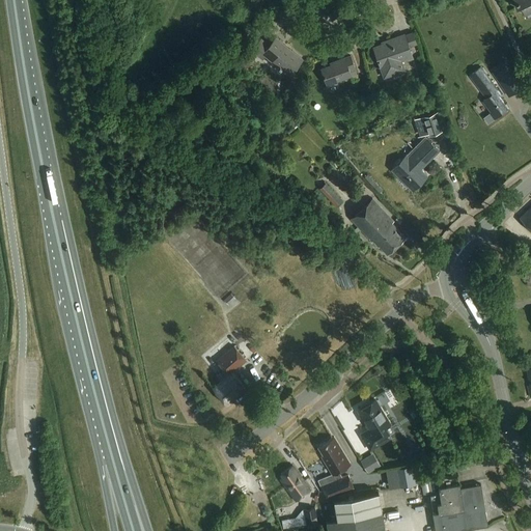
[(530,0),(513,0),(519,9),(522,7),(526,16),(530,14),(530,0)]
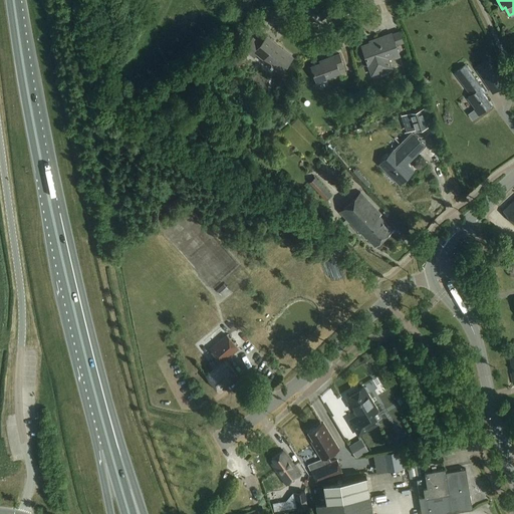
[(404,43),(400,31),(392,34),(392,33),(374,40),(375,41),(362,46),(372,75),(392,68),(389,58),(392,57),(393,60),(401,57),(397,45),(404,43)]
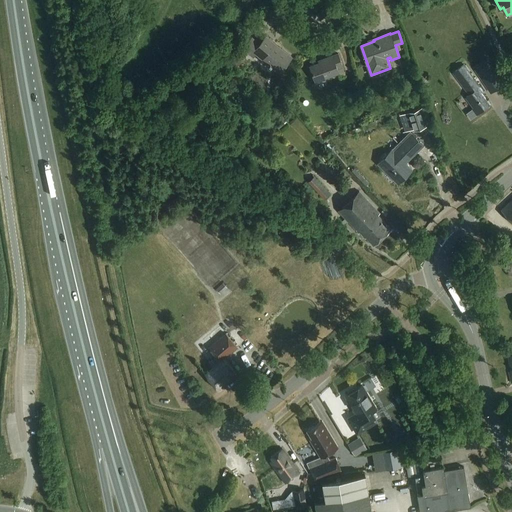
[(292,57),(266,36),(260,44),(252,38),(242,50),(253,58),(255,54),(279,73),(292,57)]
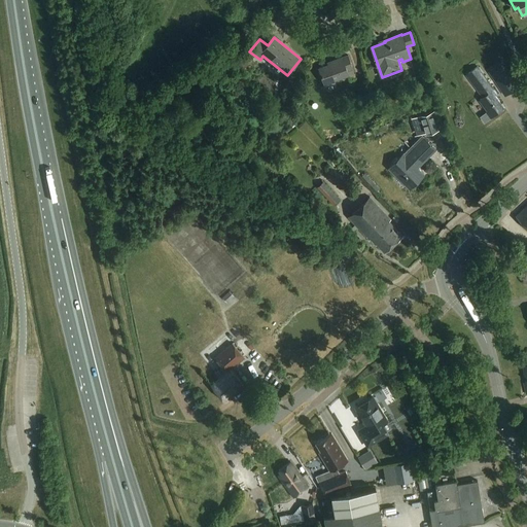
[(233,60),(245,69),(253,59),(240,49),(233,60)]
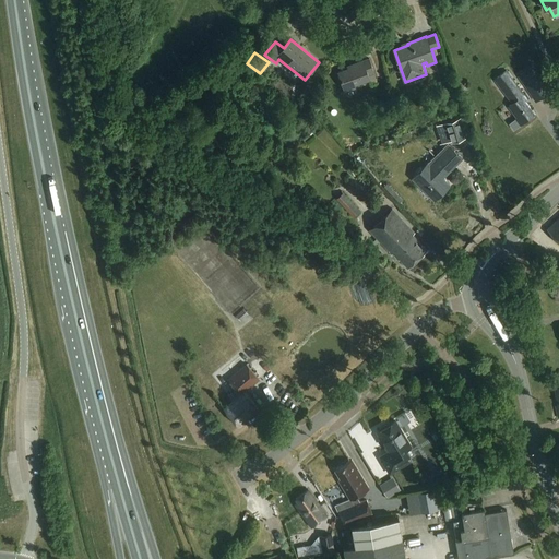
[(375,73),(369,59),(347,67),(348,69),(339,73),(345,92),(355,87),(355,85),(369,80),(368,75),(375,73)]
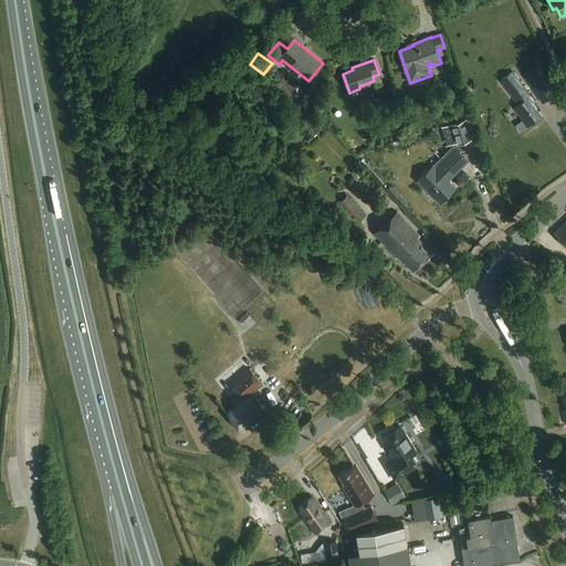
[(543,102),(557,93),(541,67),(526,77),(543,102)]
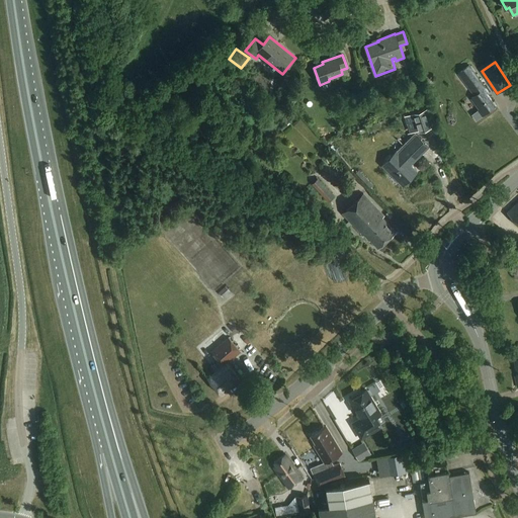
[(477,121),(483,116),(496,106),(487,94),(491,92),(487,87),(486,88),(469,66),(459,74),(476,95),(471,98),(480,108),(471,114),(477,121)]
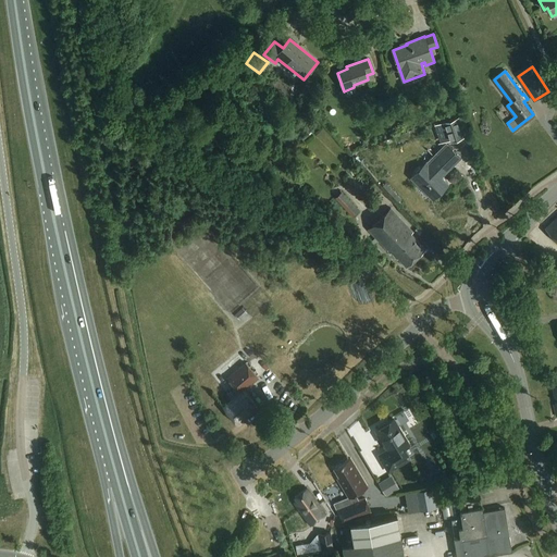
[(459,118),(442,123),(448,143),(465,138),(459,118)]
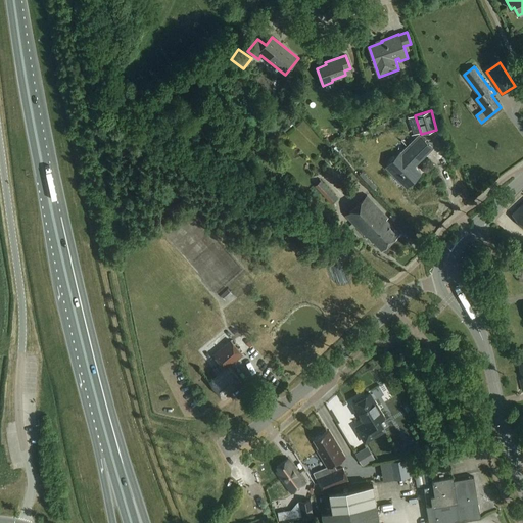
[(401,153),(387,168),(407,188),(421,174),(415,167),(432,149),(421,138),(419,136),(401,153)]
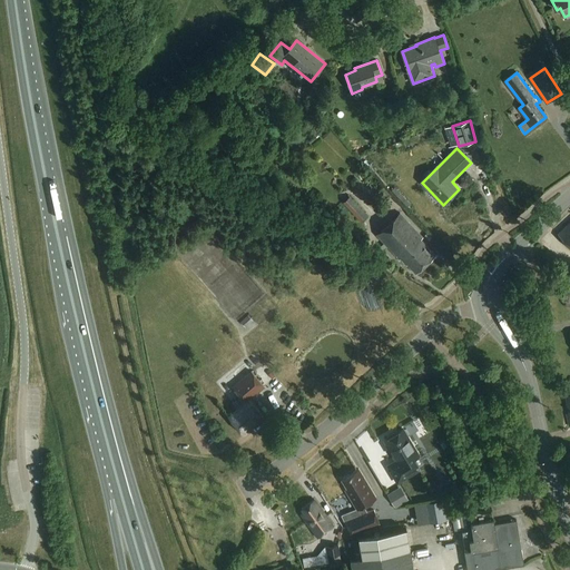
[(369,199),(375,193),(361,178),(355,184),(369,199)]
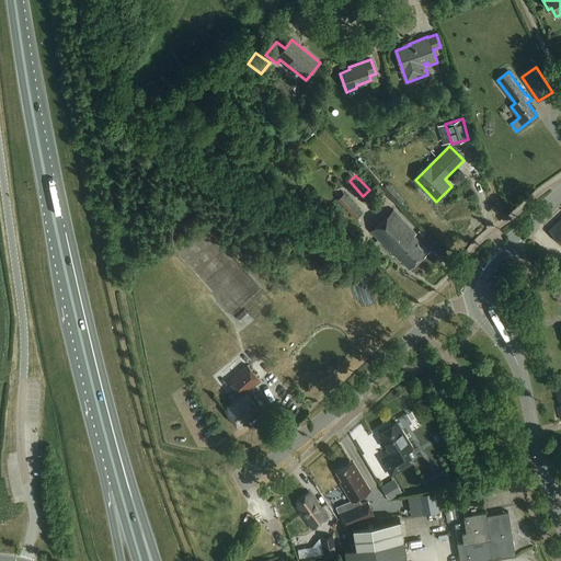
[(355,219),(362,214),(342,193),(336,199),(355,219)]
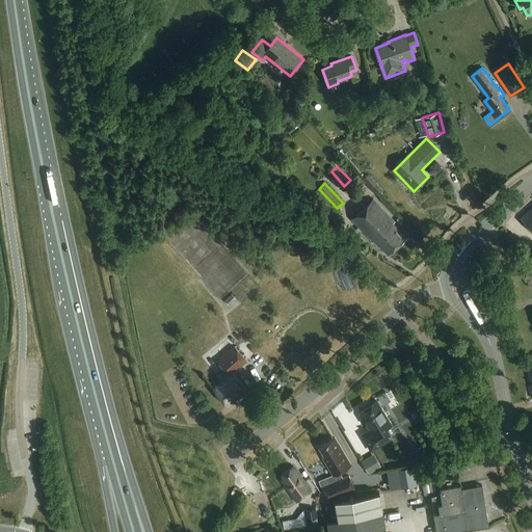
[(390,234),(399,244),(406,238),(393,224),(395,222),(373,200),(366,206),(386,227),(382,230),(388,236),(390,234)]
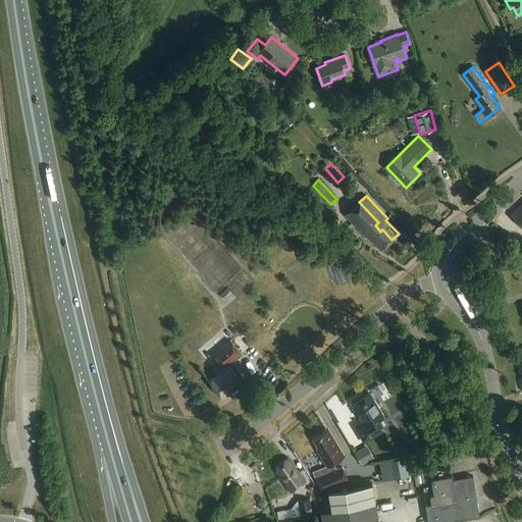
[(380,251),(392,240),(382,229),(380,231),(375,225),(378,222),(359,202),(345,215),(366,239),(367,238),(372,243),(373,243),(380,251)]
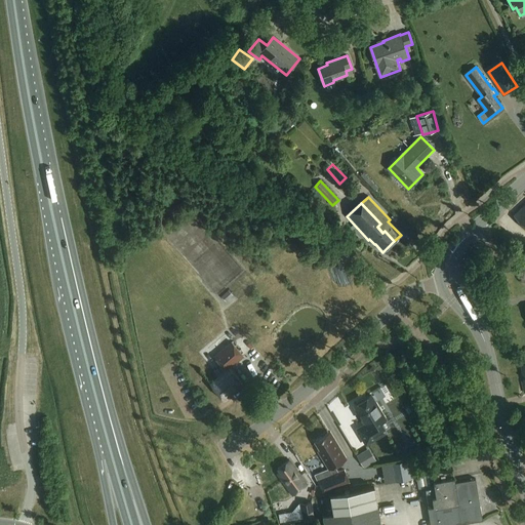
[(524,205),(514,215),(524,228),(524,205)]
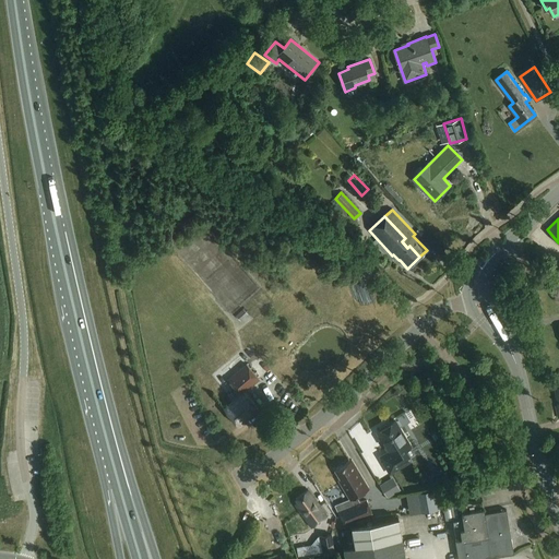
[(236,316),(240,321),(248,314),(244,309),(236,316)]
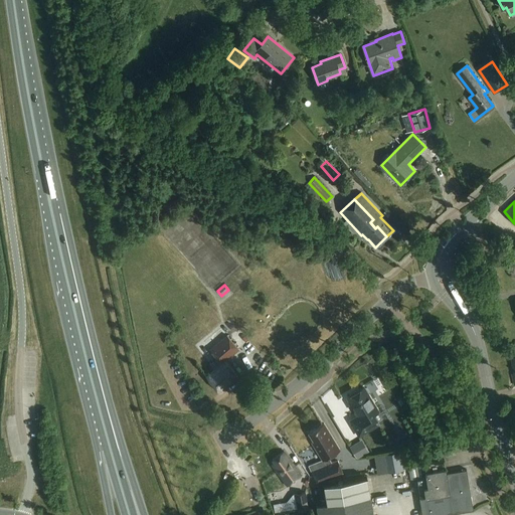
[(210,350),(217,358),(210,364),(214,370),(207,376),(220,392),(237,376),(225,362),(239,350),(227,336),(210,350)]
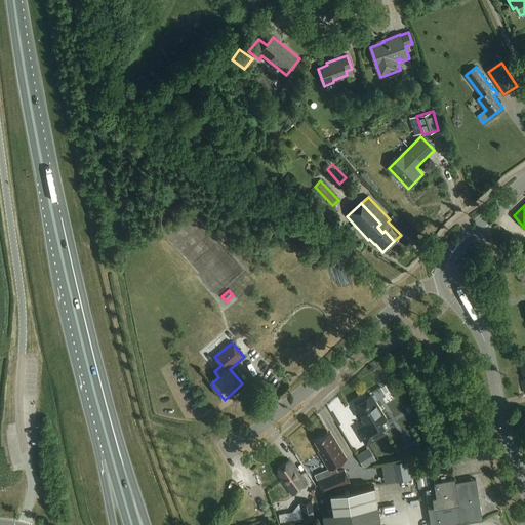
[(364,400),(362,400),(357,403),(357,404),(355,406),(363,420),(366,426),(358,430),(366,445),(385,434),(379,425),(386,420),(371,396),(364,400)]
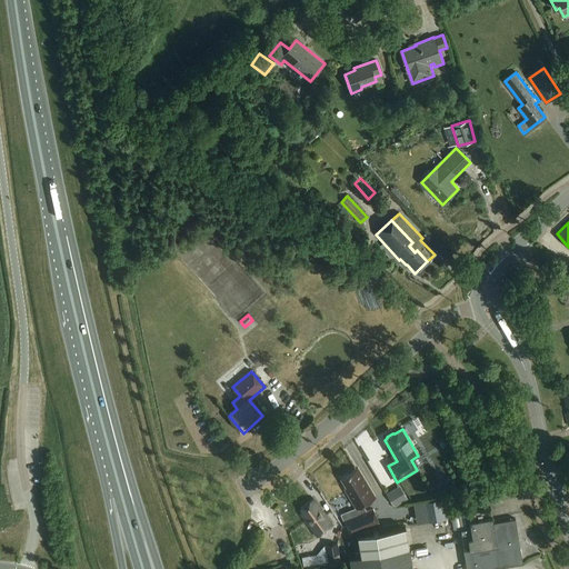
[(341,515),(345,521),(350,536),(379,523),(373,510),(367,512),(363,506),(376,498),(358,469),(341,479),(347,488),(345,489),(356,508),(341,515)]
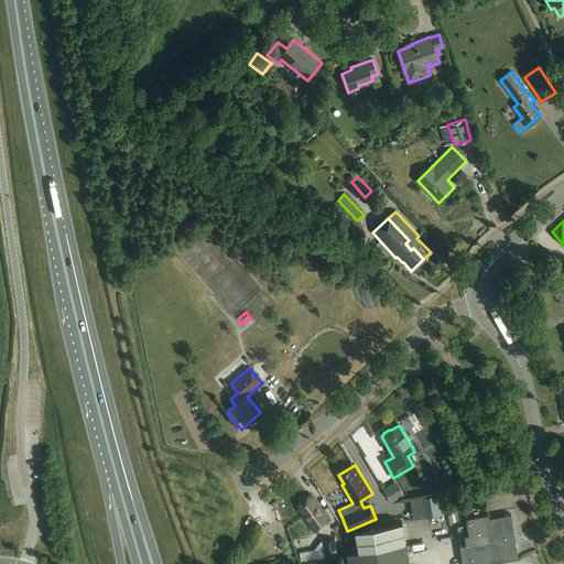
[(434,486),(440,495),(453,486),(447,478),(434,486)]
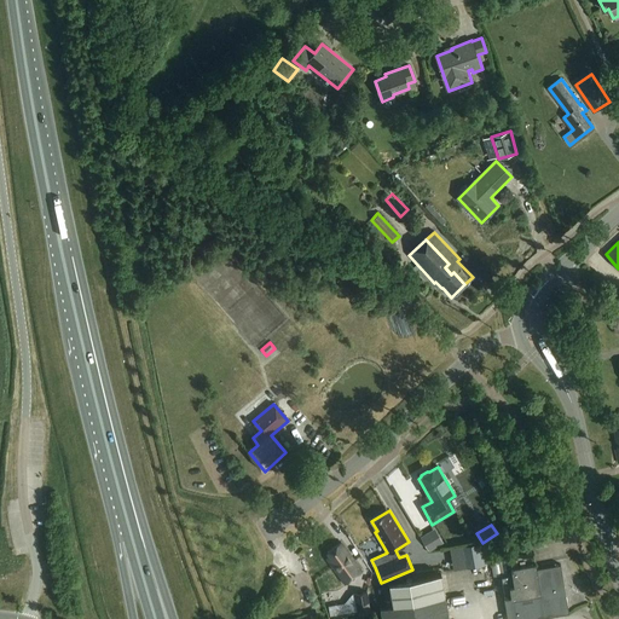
[(420,538),(429,553),(444,543),(435,528),(420,538)]
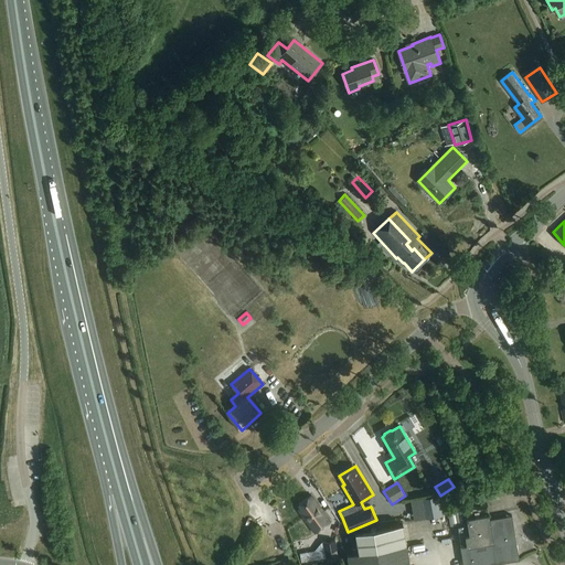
[(447,494),(439,496),(424,499),(427,518),(447,514),(446,508),(449,507),(447,494)]
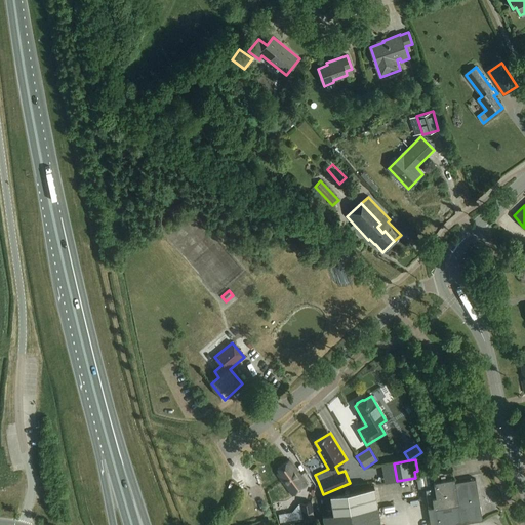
[(307,485),(290,461),(278,470),(280,472),(277,474),(292,495),(307,485)]
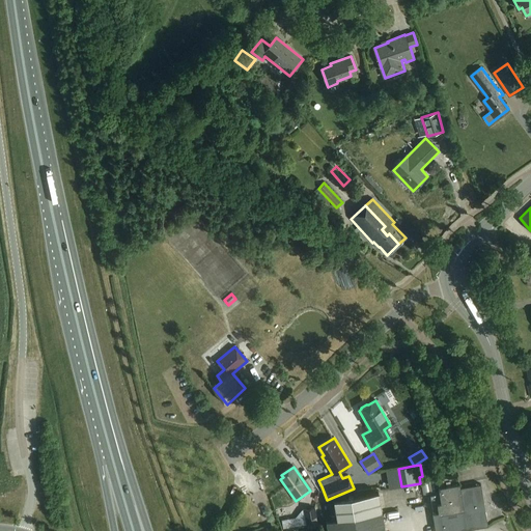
[(460,488),(458,475),(437,478),(439,492),(429,494),(436,530),(460,530),(488,526),(481,484),(460,488)]
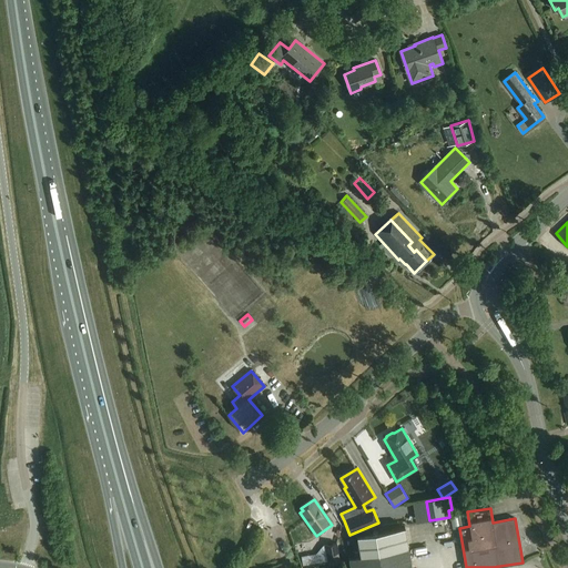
[(412,567),(405,527),(358,535),(362,555),(350,557),(351,567),(412,567)]
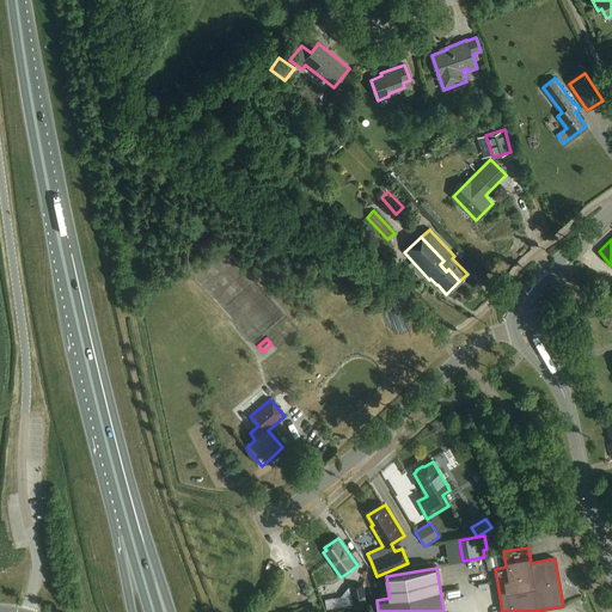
[(355,607),(366,605),(362,586),(352,588),(355,607)]
